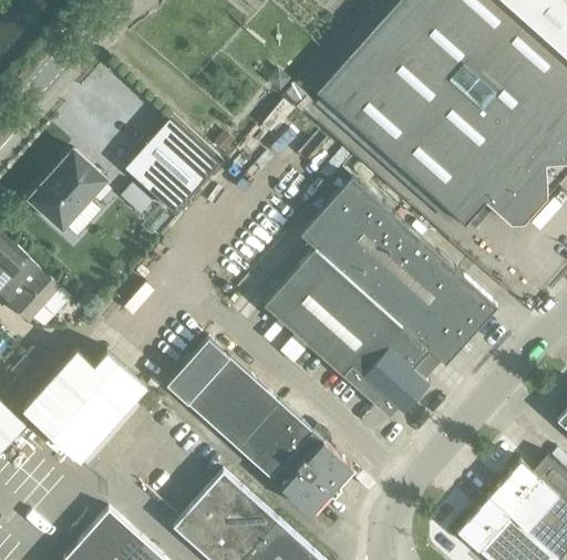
[(399,0),(316,93),(465,226),(485,204),(511,226),(524,226),(555,190),(554,180),(559,174),(566,173),(566,54),(505,0),(399,0)]
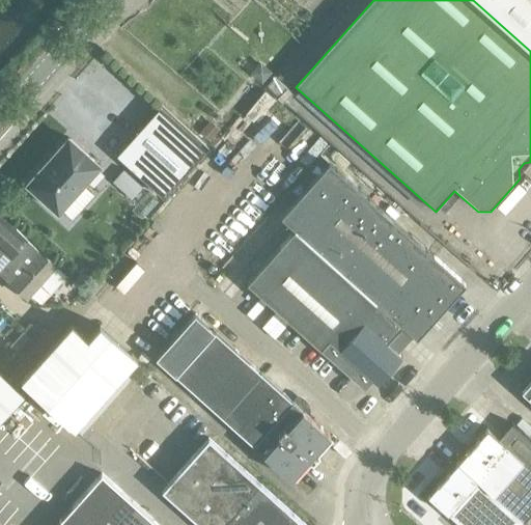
[(530,0),(473,0),(530,51),(530,0)]
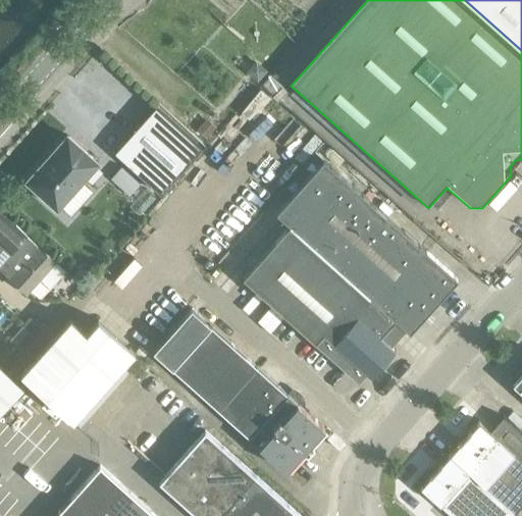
[(155,111),(114,157),(160,199),(202,152),(155,111)]
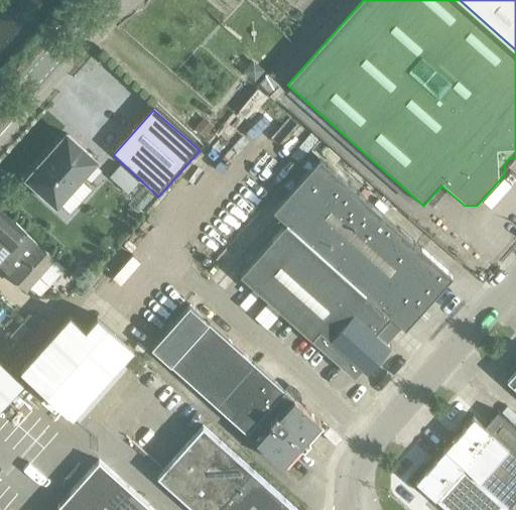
[(245,134),(263,148),(280,127),(262,113),(245,134)]
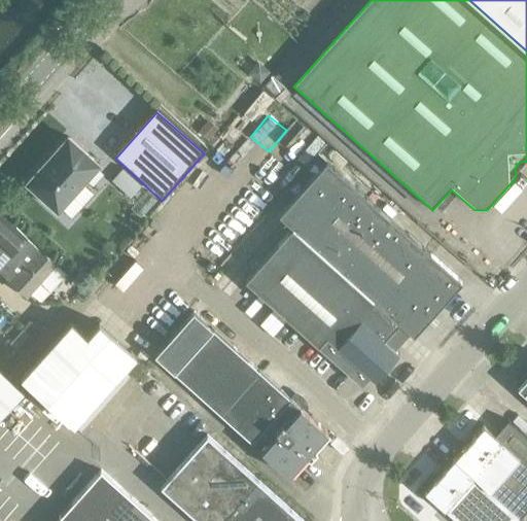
[(99,169),(68,142),(27,187),(58,215),(60,212),(72,223),(94,200),(81,188),(99,169)]
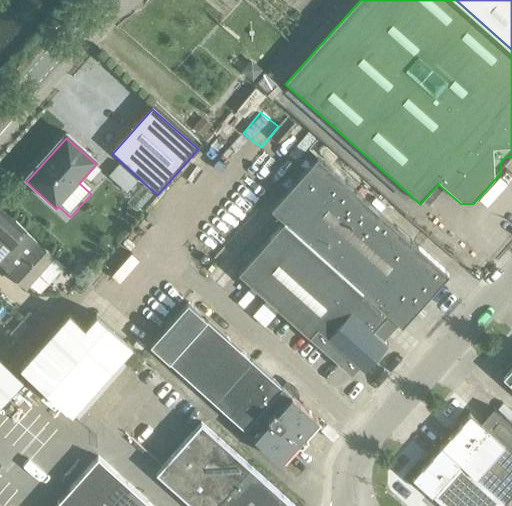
[(268,213),(269,214),(282,225),(236,276),(340,369),(343,366),(354,364),(364,373),(387,347),(373,334),(388,317),(398,327),(401,323),(410,322),(449,278),(316,160),(268,213)]
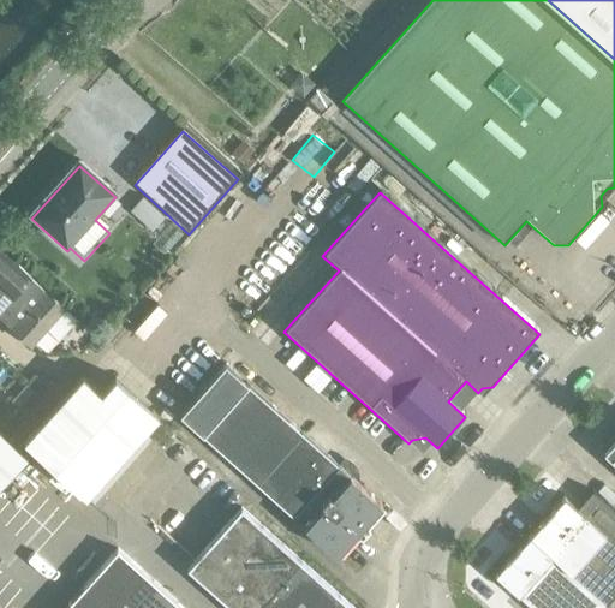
[(133,213),(154,231),(166,218),(144,200),(133,213)]
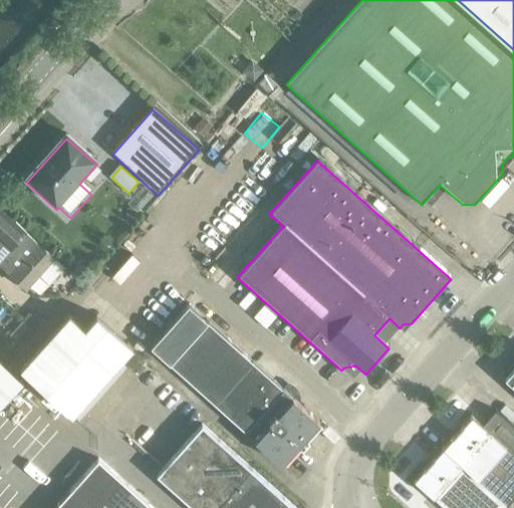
[(0,253),(3,250),(9,255),(0,264),(0,270),(8,278),(7,279),(26,296),(55,264),(26,238),(0,213),(0,253)]
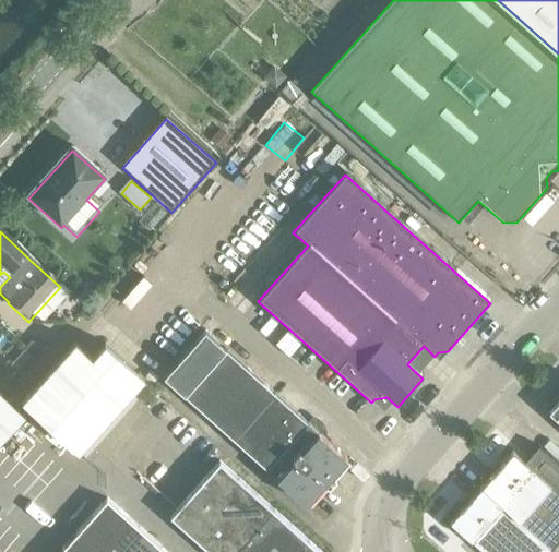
[(347,460),(320,436),(323,432),(311,422),(308,426),(205,335),(163,382),(306,508),(347,460)]
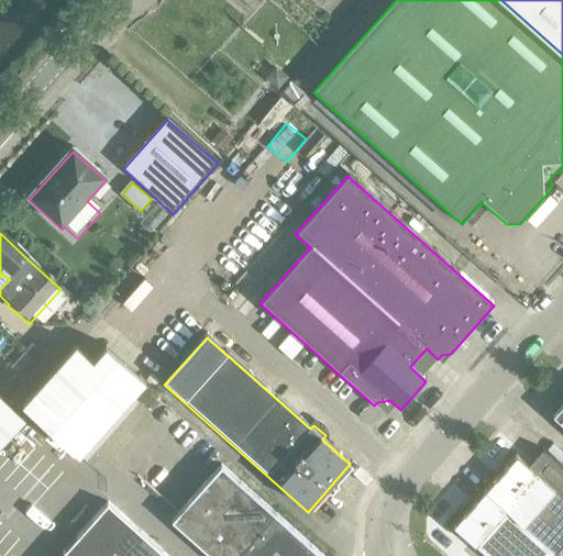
[(79,462),(144,387),(106,353),(92,367),(76,352),(22,412),(79,462)]
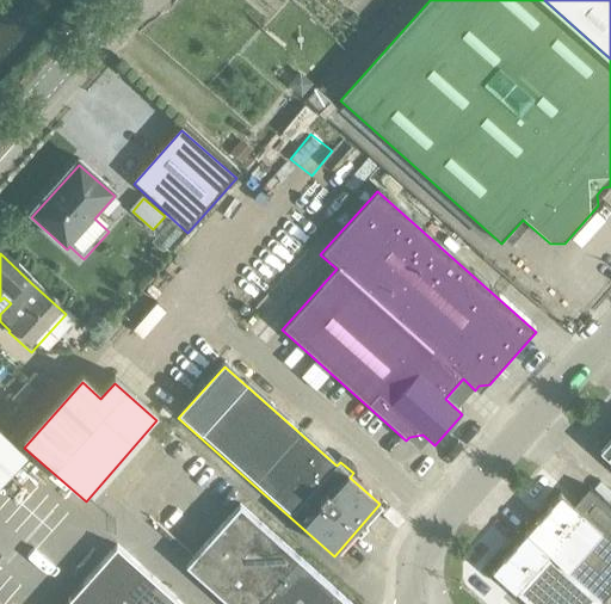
[(0,492),(29,463),(0,436),(0,492)]
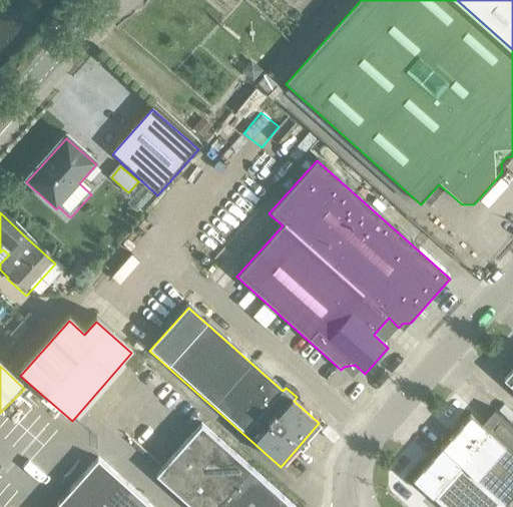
[(512,390),(512,371),(504,382),(512,390)]
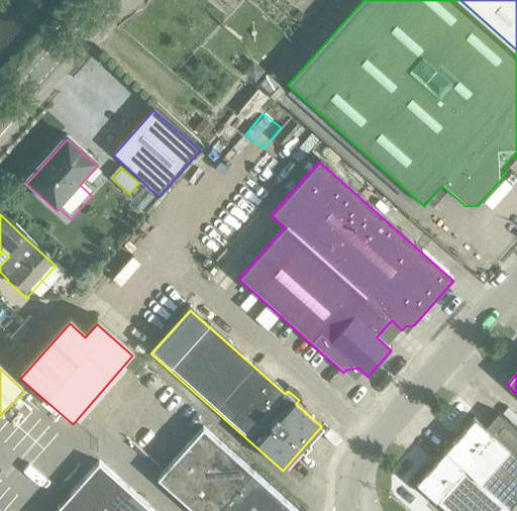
[(475,422),(444,455),(505,510),(512,510),(516,504),(516,433),(495,414),(482,429),(475,422)]
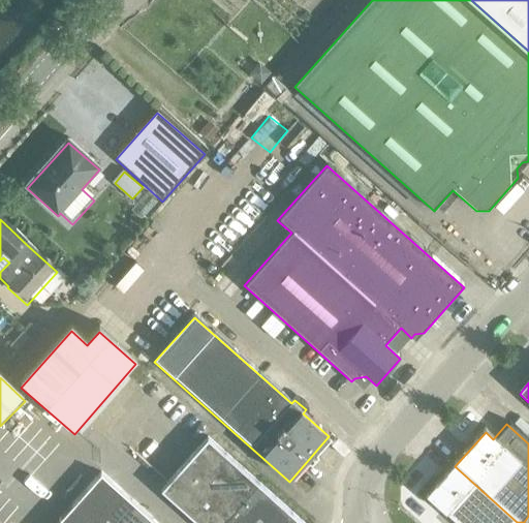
[(299,522),(208,441),(161,494),(192,522),(299,522)]
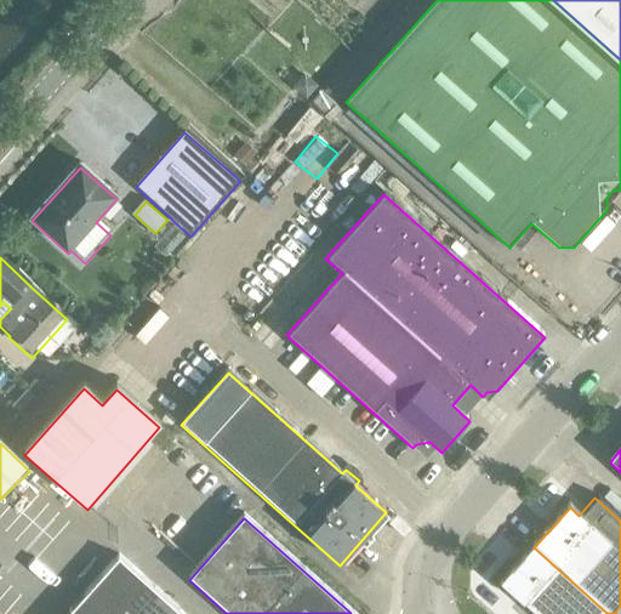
[(607,613),(534,547),(500,586),(530,613),(607,613)]
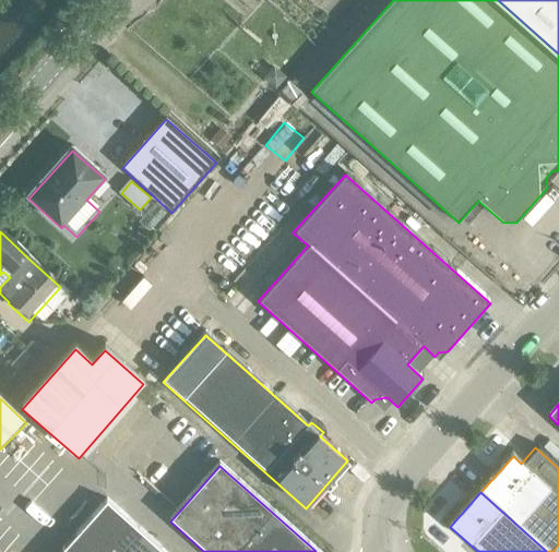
[(159,551),(108,505),(66,551),(159,551)]
